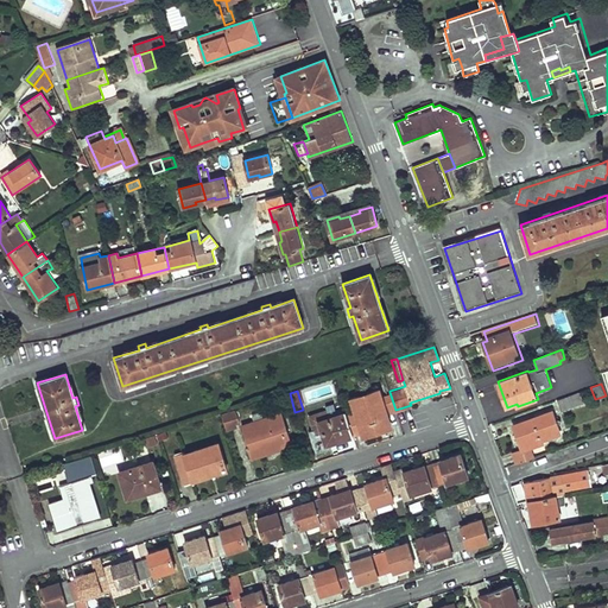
[(380,392),(353,401),(366,439),(392,430),(387,412),(396,410),(390,392),(381,394),(380,392)]
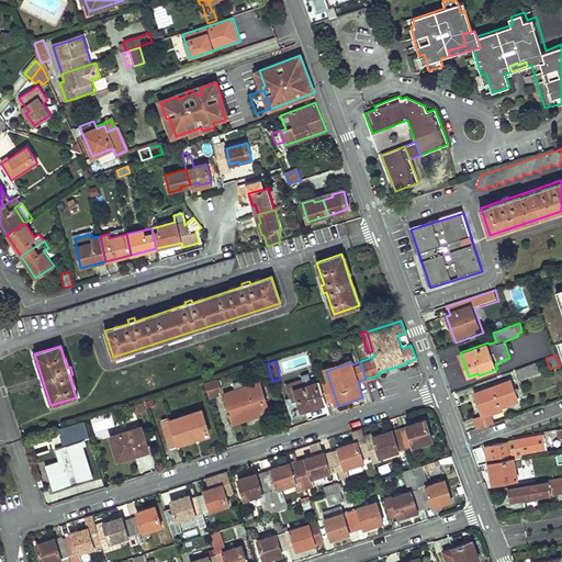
[(536,362),(515,370),(518,380),(539,372),(536,362)]
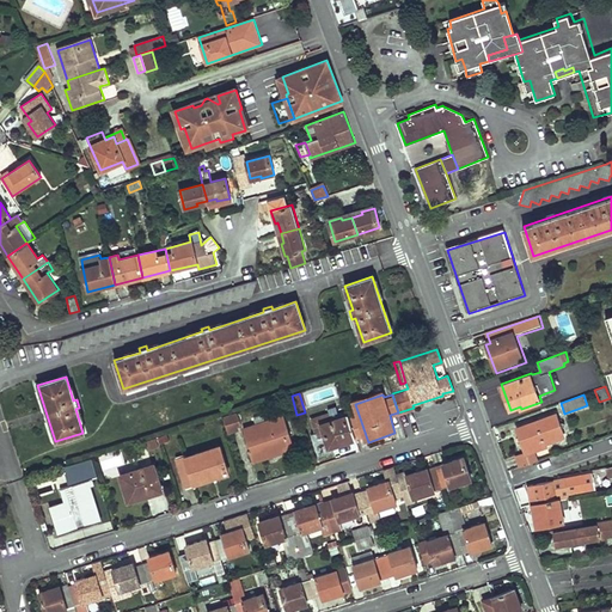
[(237,412),(222,417),(227,433),(239,429),(238,427),(240,424),(237,412)]
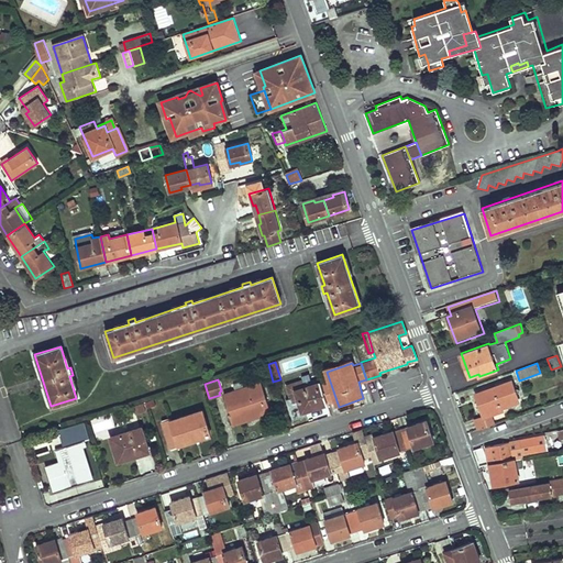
[(474,418),(478,430),(495,423),(492,416),(504,411),(503,408),(519,403),(511,381),(474,394),(482,416),(474,418)]
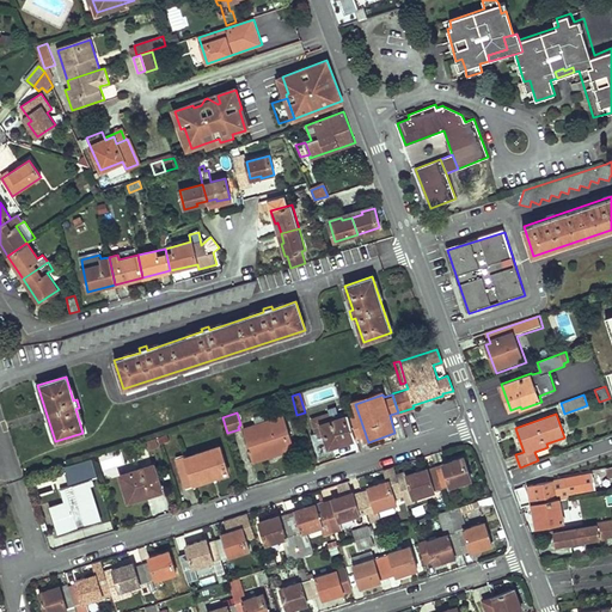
[(293,446),(283,416),(243,429),(250,451),(250,452),(252,461),(265,457),(264,454),(293,446)]
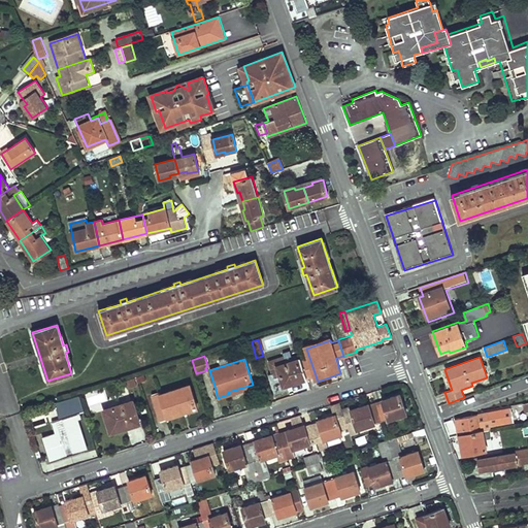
[(300,359),(287,364),(286,359),(271,363),(276,378),(281,377),(284,387),(306,378),(300,359)]
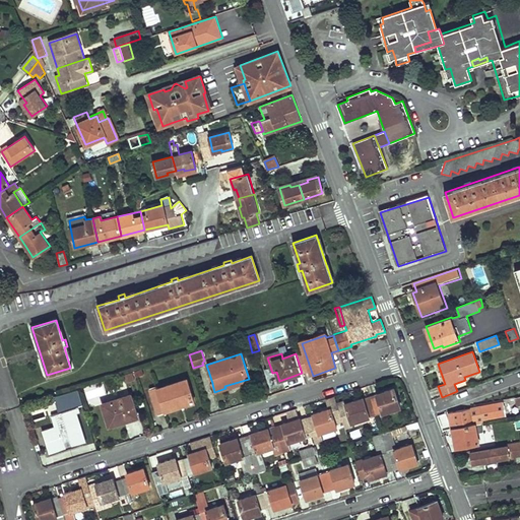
[(132,372),(122,375),(125,382),(134,380),(132,372)]
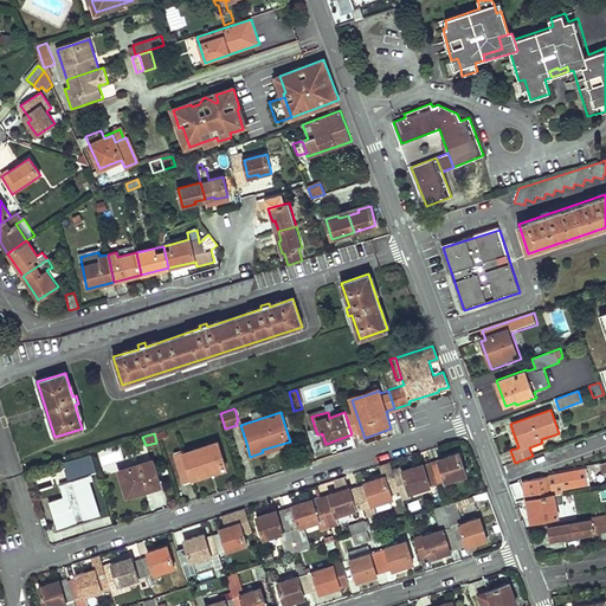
[(191,478),(225,468),(217,442),(182,453),(182,451),(174,453),(184,483),(192,481),(191,478)]
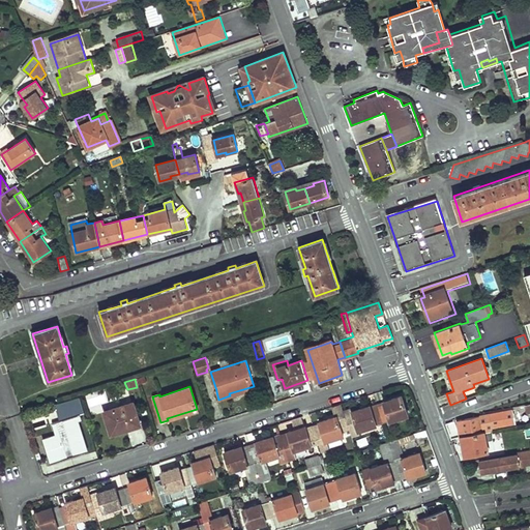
[(254,386),(229,393),(230,395),(255,388),(254,386)]
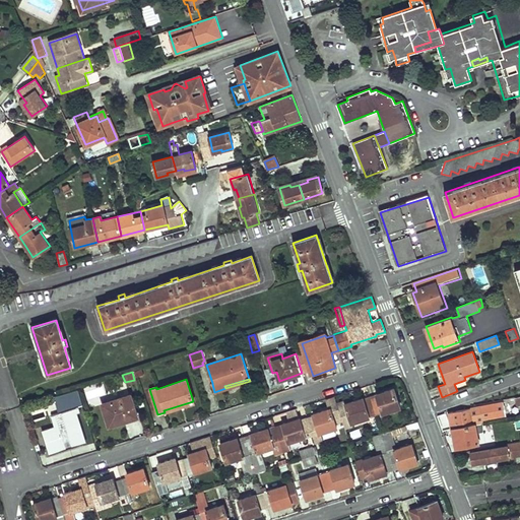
[(377,396),(370,398),(376,414),(400,407),(394,388),(385,391),(385,393),(377,396)]
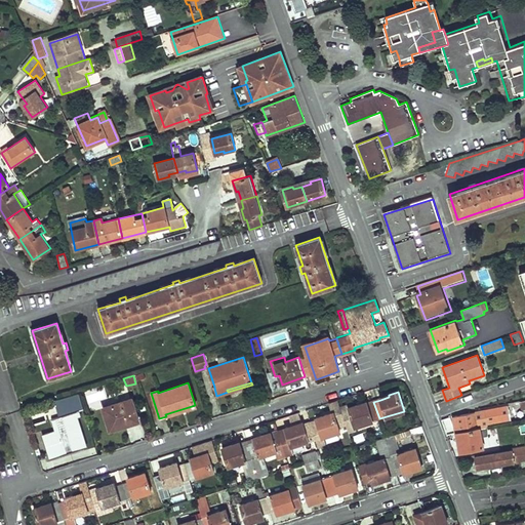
[(59,400),(62,407),(80,402),(78,394),(59,400)]
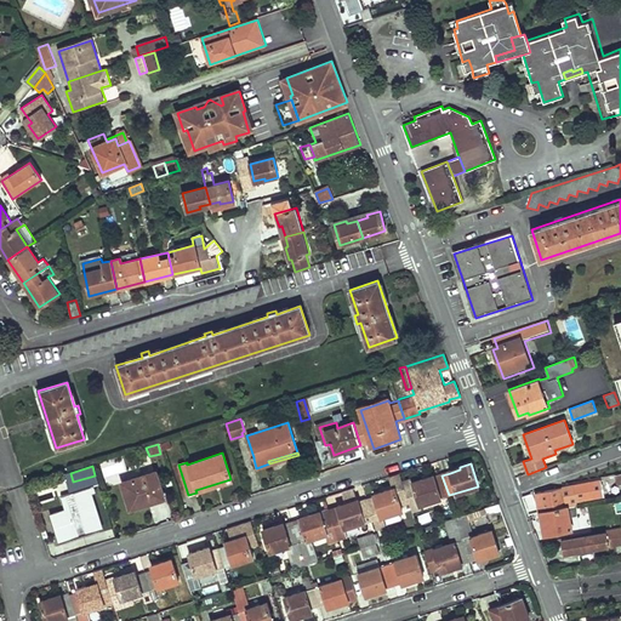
[(157,471),(121,483),(130,508),(165,497),(157,471)]
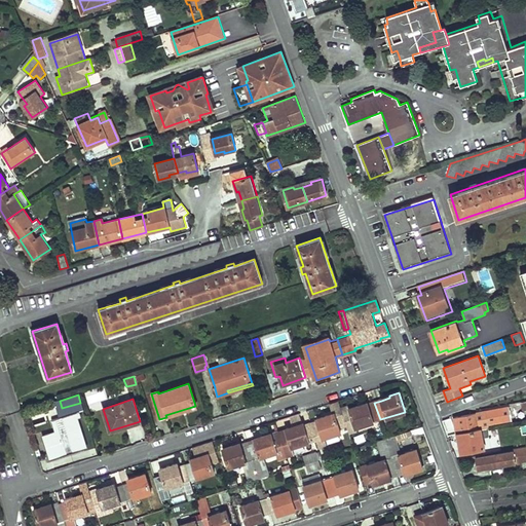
[(359,406),(349,409),(355,427),(380,419),(374,403),(368,405),(360,408),(359,406)]
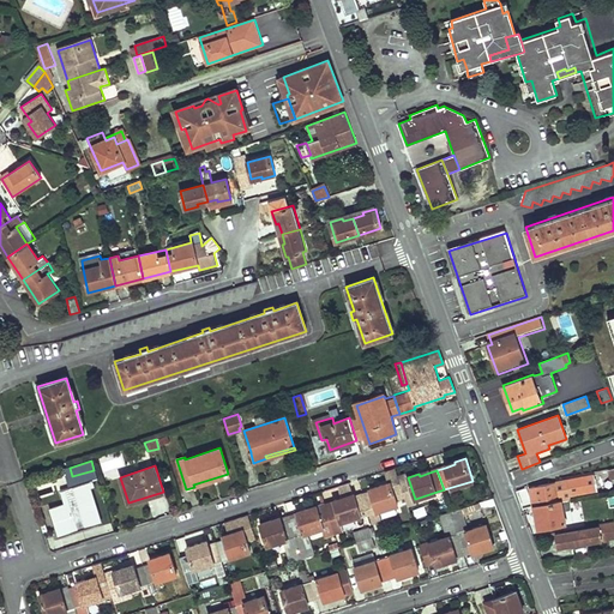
[(567,480),(564,481),(566,500),(572,499),(571,495),(599,491),(596,477),(599,476),(599,473),(567,479),(567,480)]
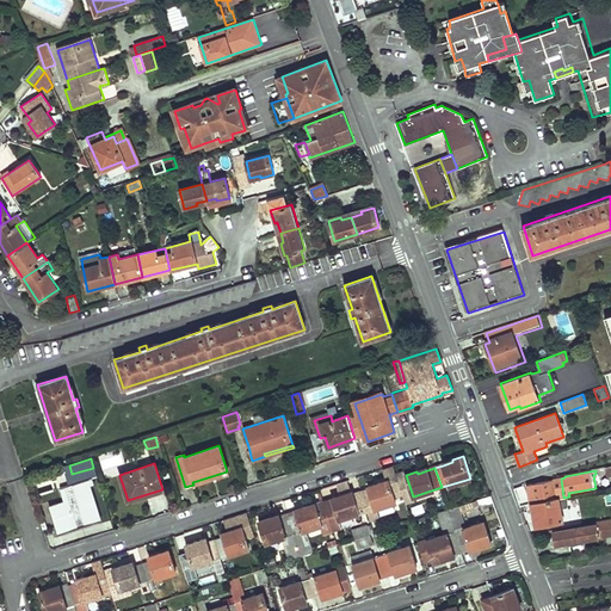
[(51,505),(60,532),(98,522),(87,486),(93,483),(92,479),(67,486),(72,499),(63,501),(51,505)]
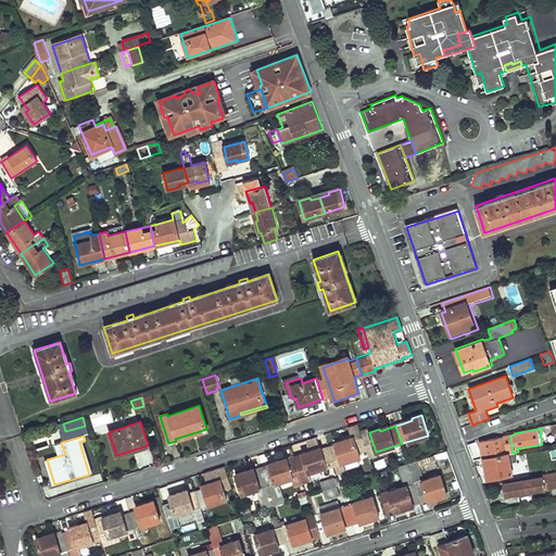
[(484,457),(507,454),(513,453),(510,436),(504,437),(481,441),(484,457)]
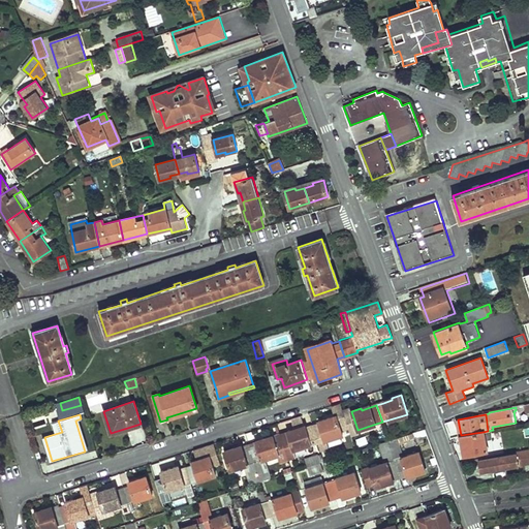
[(319,424),(313,426),(318,442),(342,435),(337,415),(327,418),(328,422),(319,424)]
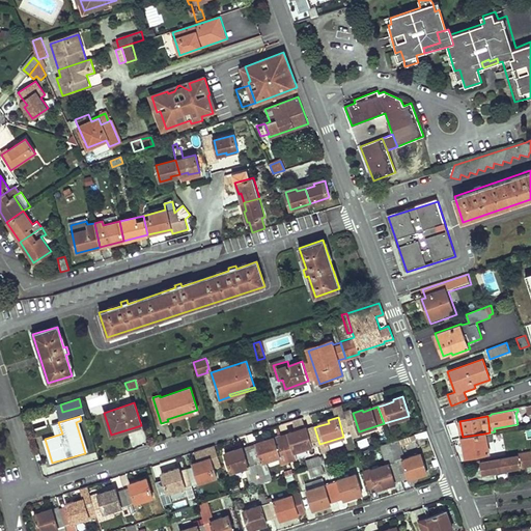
[(302,419),(292,421),(295,430),(305,427),(302,419)]
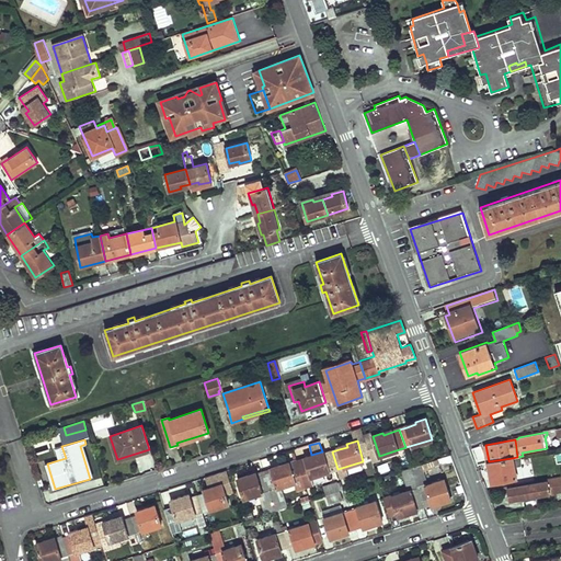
[(61,446),(55,448),(58,460),(66,458),(61,446)]
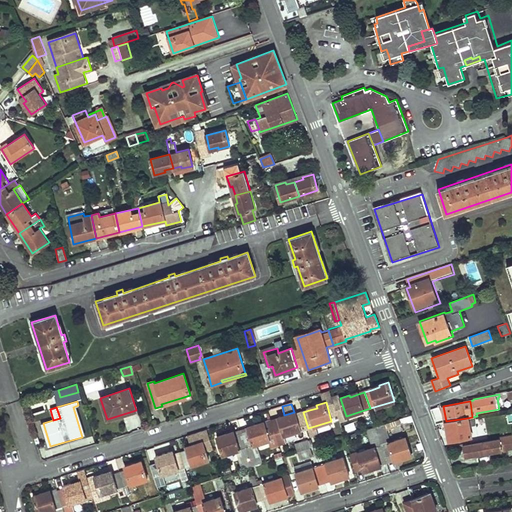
[(289,441),(287,434),(308,428),(303,412),(302,410),(278,417),(278,418),(271,421),(279,444),(289,441)]
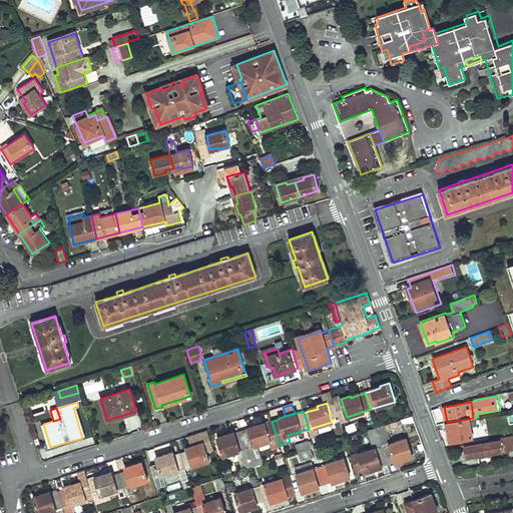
[(468,419),(447,422),(450,441),(472,437),(470,427),(475,426),(473,419),(469,419),(468,419)]
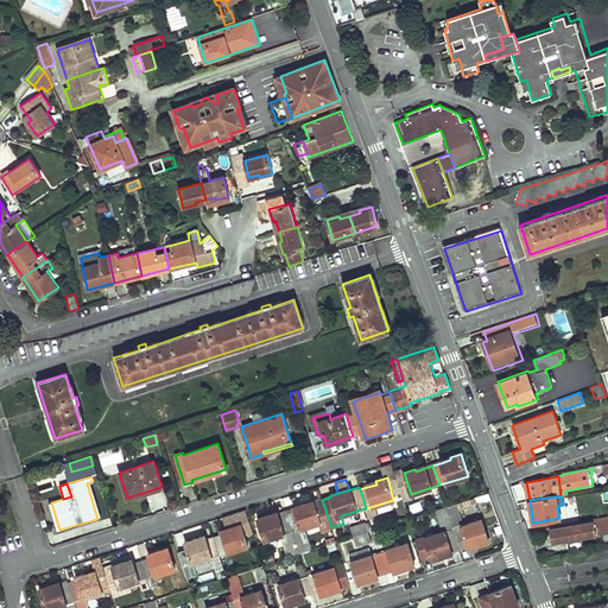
[(311,550),(304,527),(321,523),(323,530),(331,527),(322,500),(315,502),(314,501),(303,505),(304,508),(295,511),(287,513),(299,553),(311,550)]
